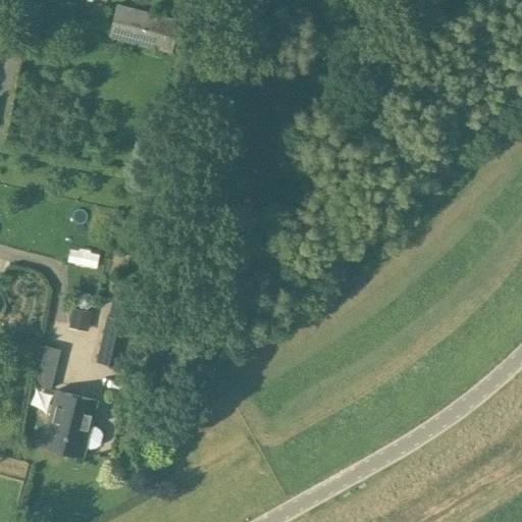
[(108,36),(171,53),(179,19),(116,3),(108,36)]
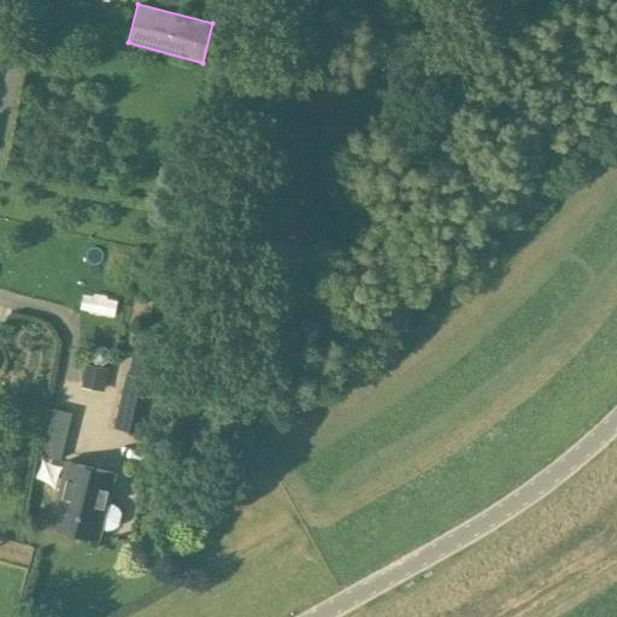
[(142,433),(151,397),(154,381),(127,375),(115,425),(142,433)]
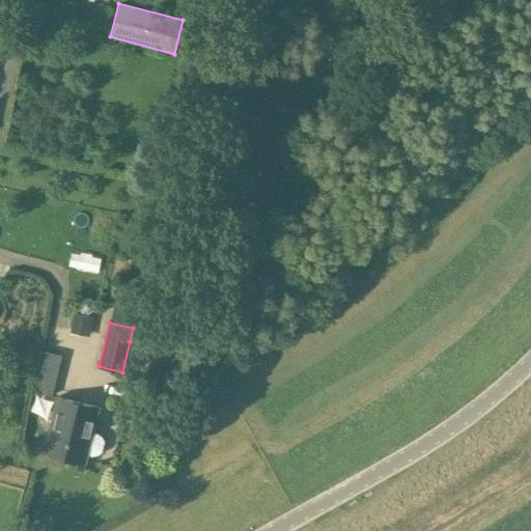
[(36,391),(53,395),(62,355),(46,351),(36,391)]
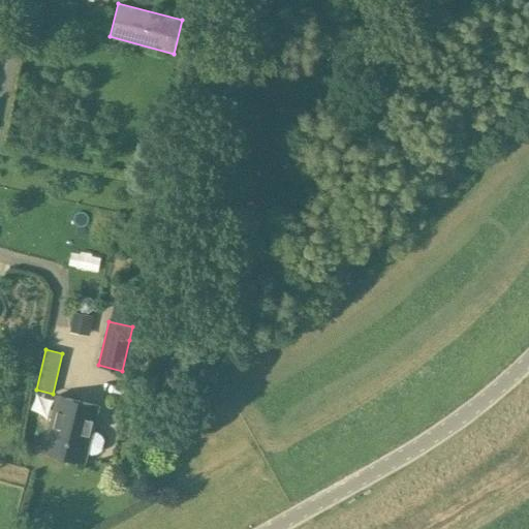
[(43,452),(64,457),(80,400),(58,395),(43,452)]
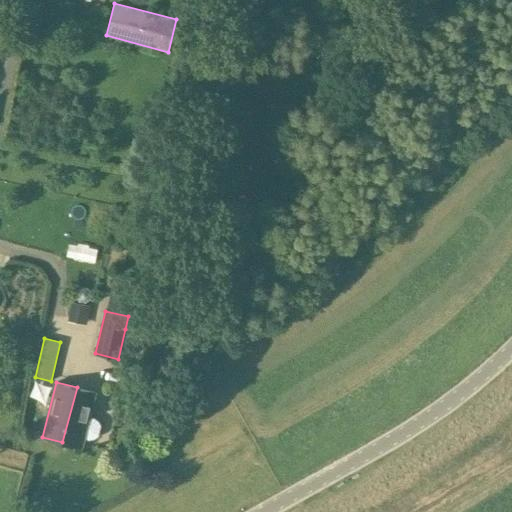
[(95,392),(77,387),(62,442),(82,447),(95,392)]
